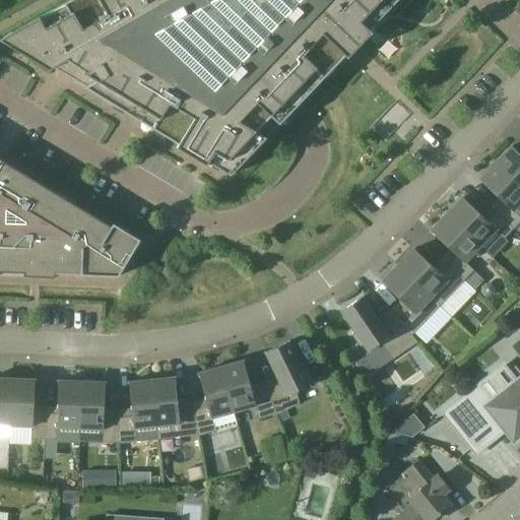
[(398,0),(71,0),(4,38),(54,68),(85,87),(232,176),(398,0)]
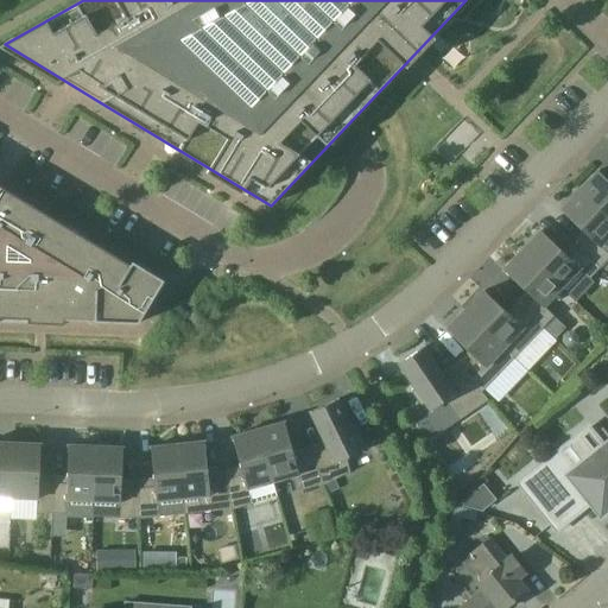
[(580,191),(607,217),(607,179),(599,171),(596,175),(596,173),(580,191)]
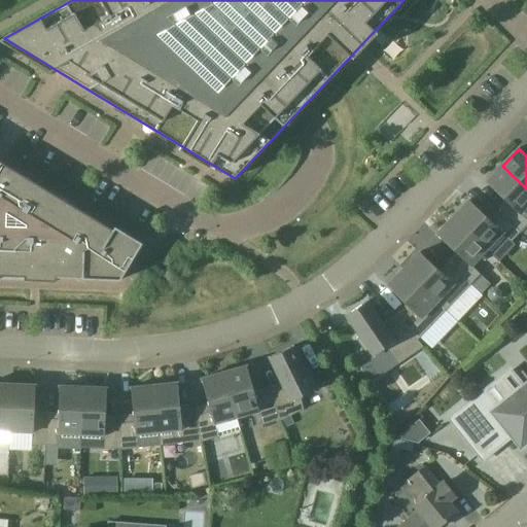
[(0,161),(0,279),(58,282),(58,278),(120,281),(141,247),(0,161)]
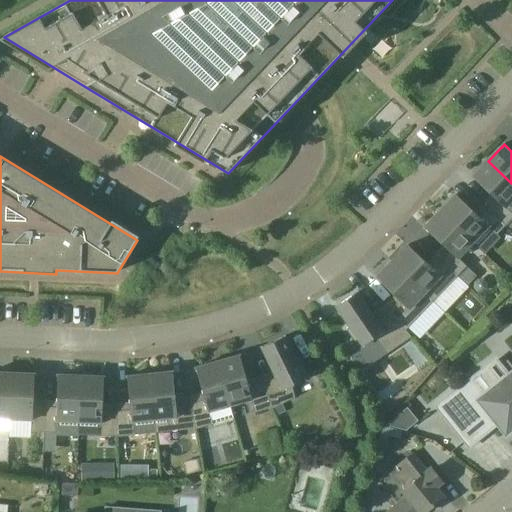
[(488,208),(506,226),(511,219),(511,213),(506,208),(511,202),(511,183),(488,161),(474,175),(475,175),(473,177),(496,200),(488,208)]
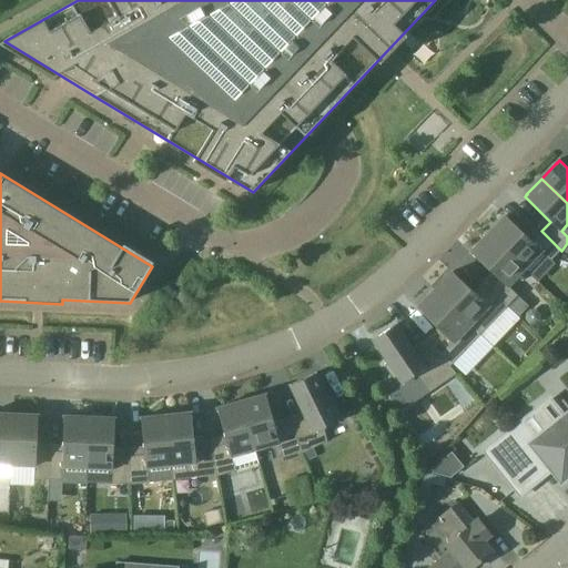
[(488,234),(525,270),(541,252),(551,261),(561,251),(541,231),(531,241),(506,216),(504,219),(488,234)]
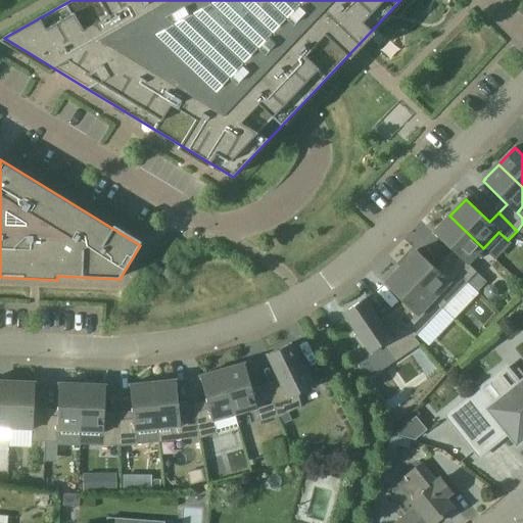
[(458,255),(449,264),(449,265),(468,282),(477,273),(468,264),(483,248),(449,216),(435,230),(436,231),(434,233),(458,255)]
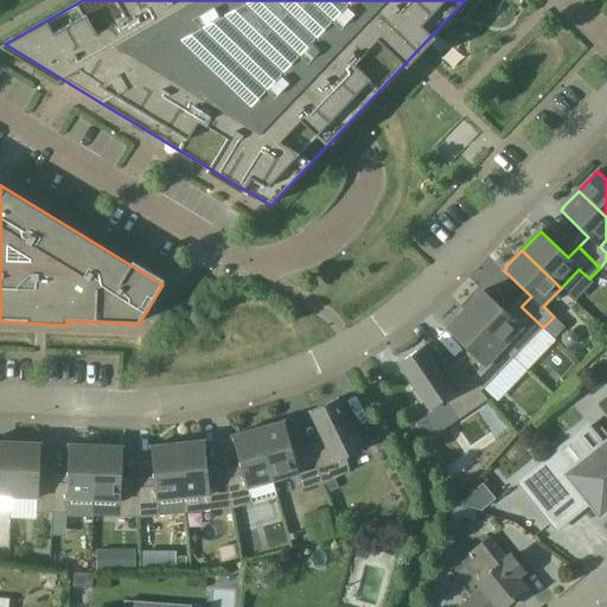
[(543,327),(522,307),(511,318),(484,291),(465,311),(515,358),(543,327)]
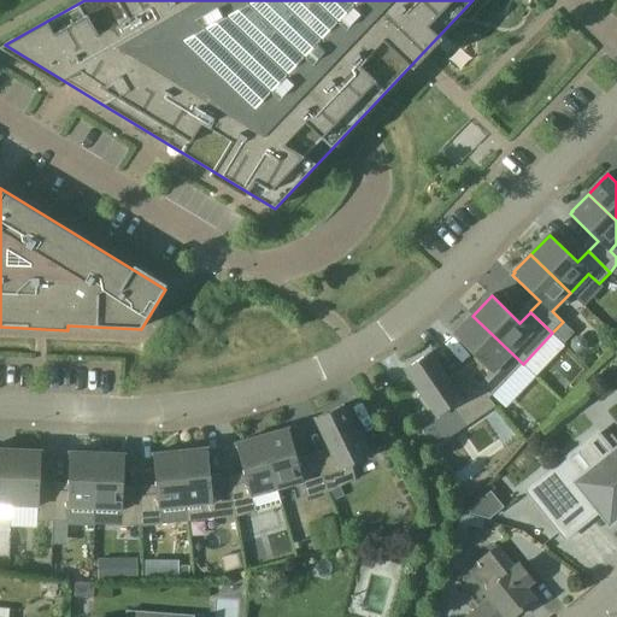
[(482,363),(470,375),(469,376),(489,399),(523,364),(472,316),(453,335),(482,363)]
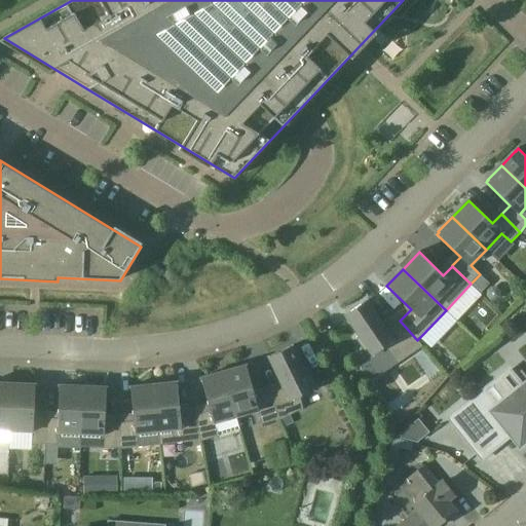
[(490,284),(480,274),(471,284),(481,294),(490,284)]
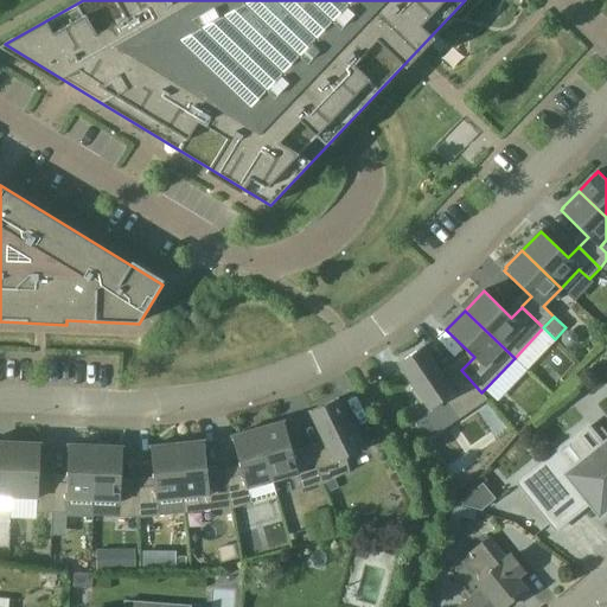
[(481,393),(461,370),(446,379),(425,347),(421,349),(402,362),(400,364),(416,389),(411,393),(425,411),(429,408),(432,410),(446,400),(459,420),(487,401),(481,393)]
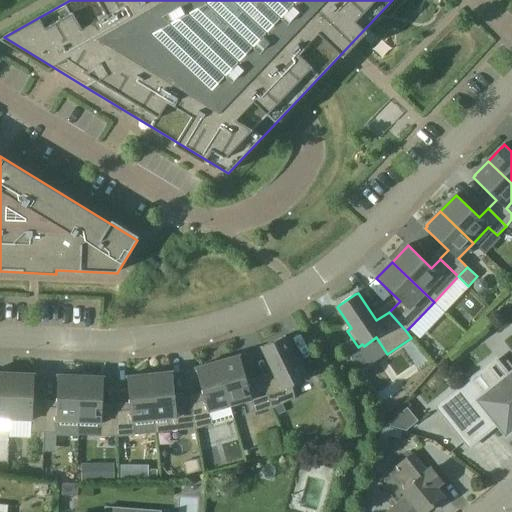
[(306,379),(305,377),(309,375),(300,357),(296,360),(285,337),(283,338),(282,337),(265,346),(262,348),(277,378),(264,384),(273,409),(295,398),(292,386),(306,379)]
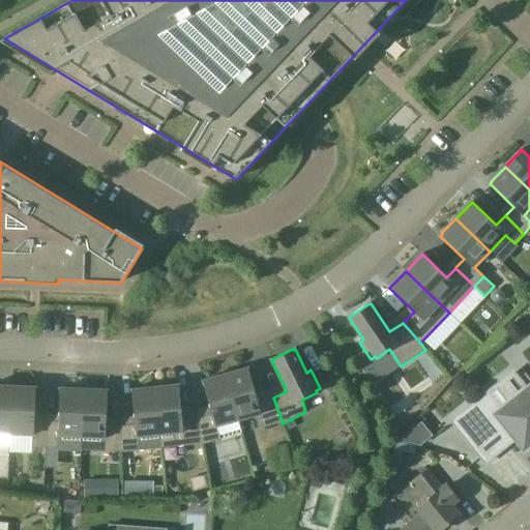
[(283,423),(273,398),(258,402),(248,369),(226,375),(239,420),(260,414),(264,428),(282,422),(282,423),(283,423)]
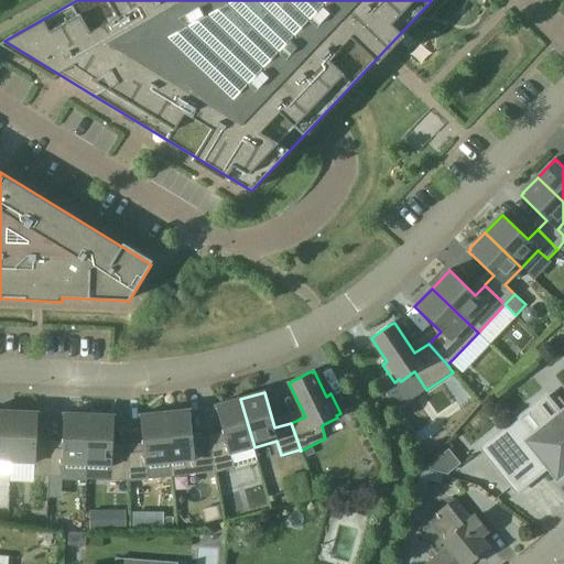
[(226,442),(212,445),(210,446),(216,473),(218,473),(235,468),(231,454),(255,447),(240,399),(216,405),(226,442)]
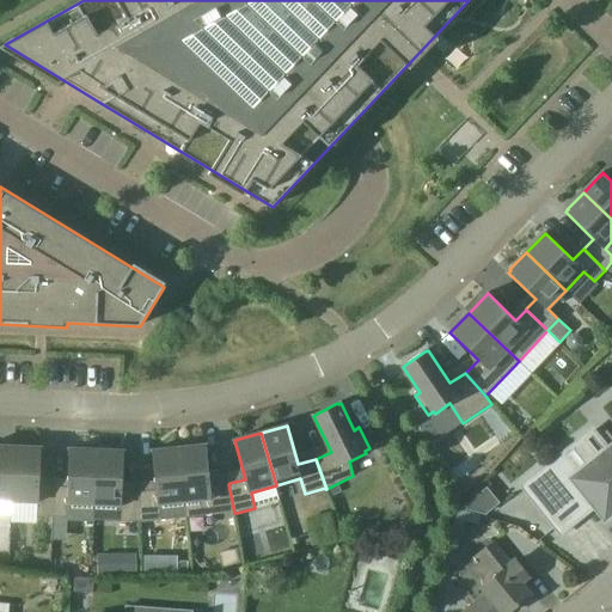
[(234,513),(228,484),(228,483),(212,485),(207,445),(203,445),(179,447),(185,502),(200,501),(204,516),(234,513)]
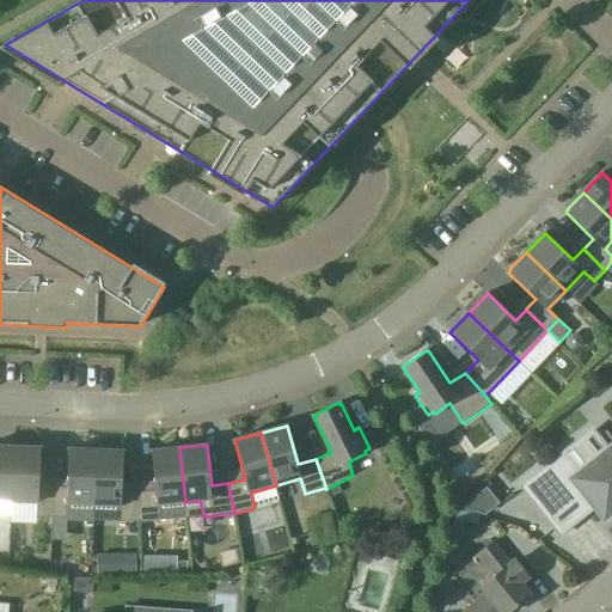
[(0,500),(12,501),(14,447),(0,446),(0,500)]
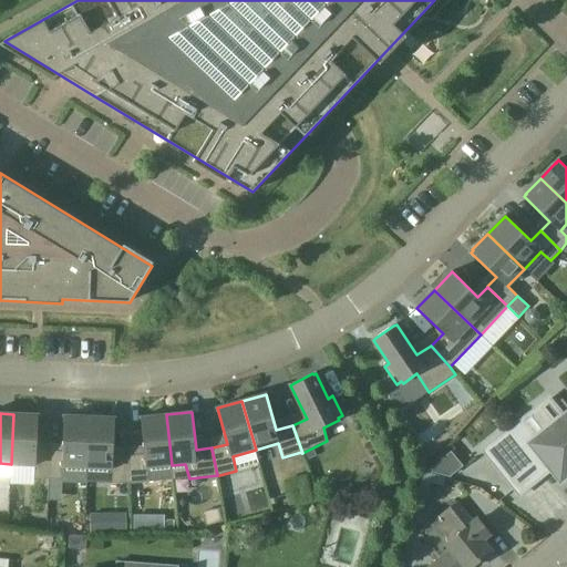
[(50,451),(38,451),(39,415),(13,414),(11,464),(35,465),(34,478),(49,480),(50,451)]
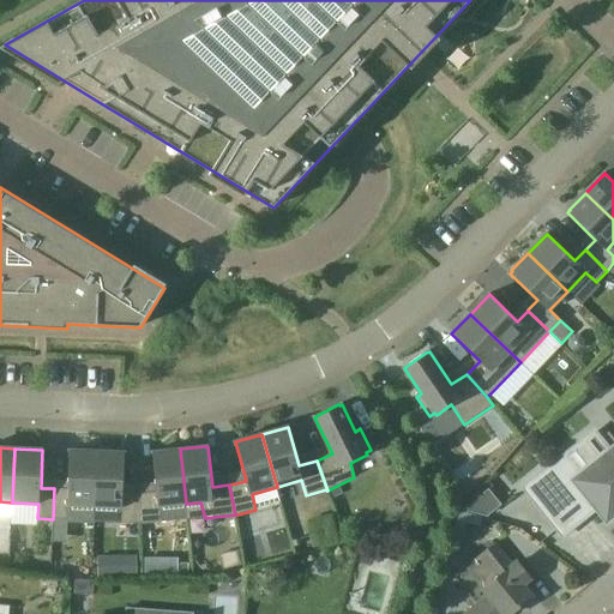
[(157,492),(142,494),(140,494),(142,524),(144,524),(162,522),(161,506),(186,504),(180,449),(157,451),(157,452),(154,452),(157,492)]
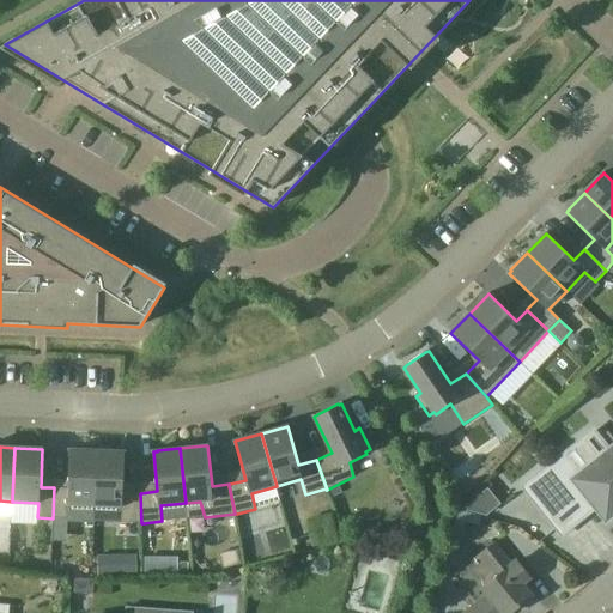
[(54,487),(53,519),(68,519),(70,504),(95,505),(97,450),(74,449),(74,450),(71,449),(68,489),(54,487)]
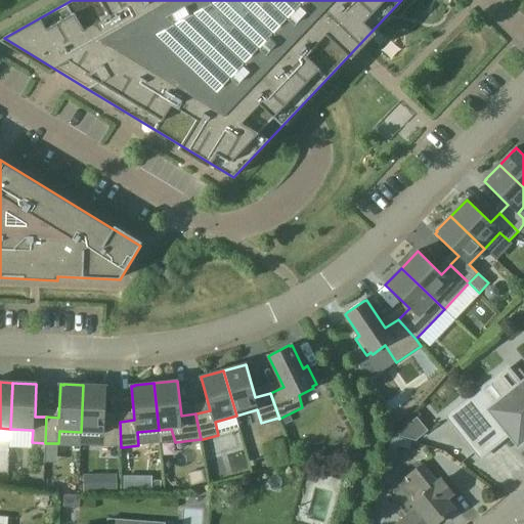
[(482,389),(447,418),(480,459),(511,434),(519,444),(523,439),(523,384),(496,406),(482,389)]
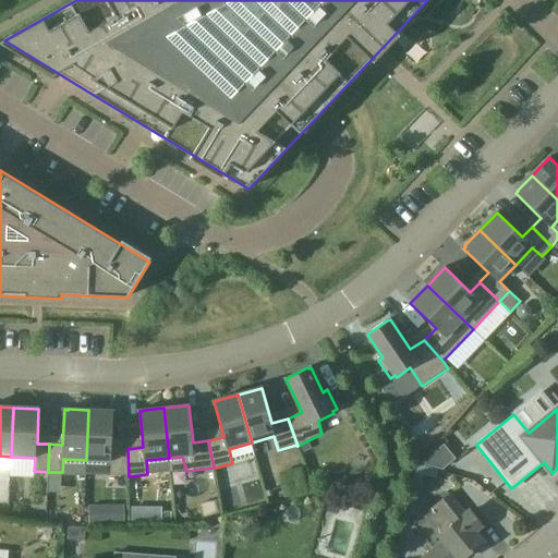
[(129,476),(128,449),(112,448),(113,411),(110,411),(88,410),(86,460),(110,461),(109,475),(129,476)]
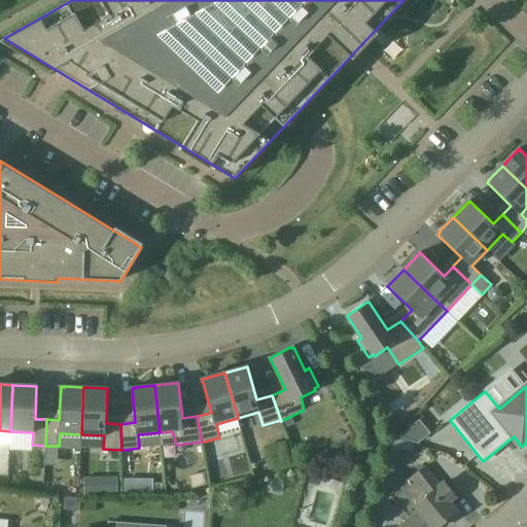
[(430,433),(419,420),(398,437),(419,443),(430,433)]
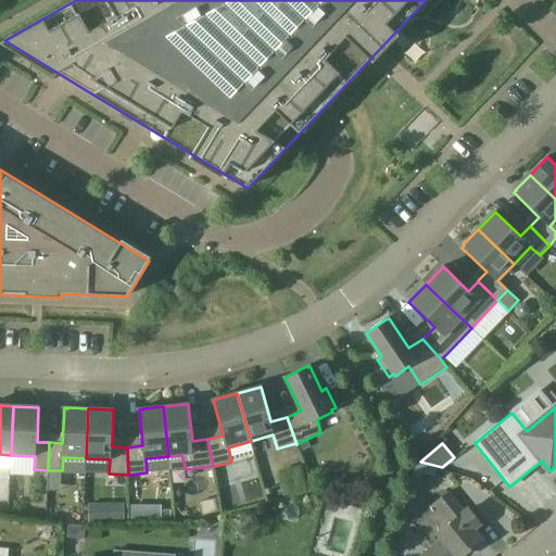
[(356,495),(345,492),(342,504),(353,507),(356,495)]
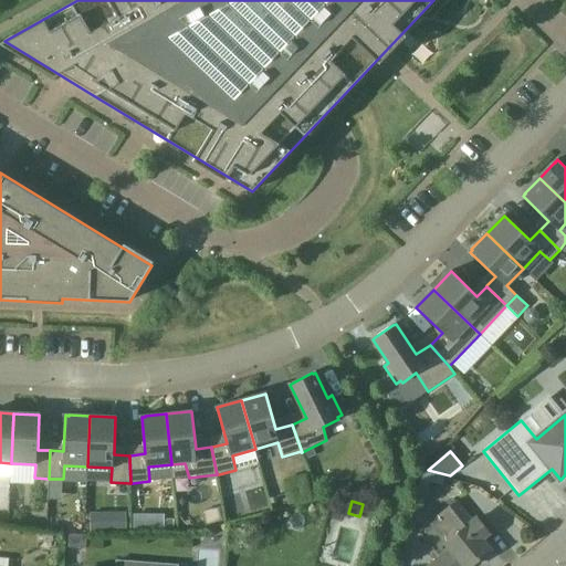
[(430,523),(451,549),(430,565),(471,565),(491,552),(482,540),(490,534),(478,519),(473,522),(457,501),(430,523)]
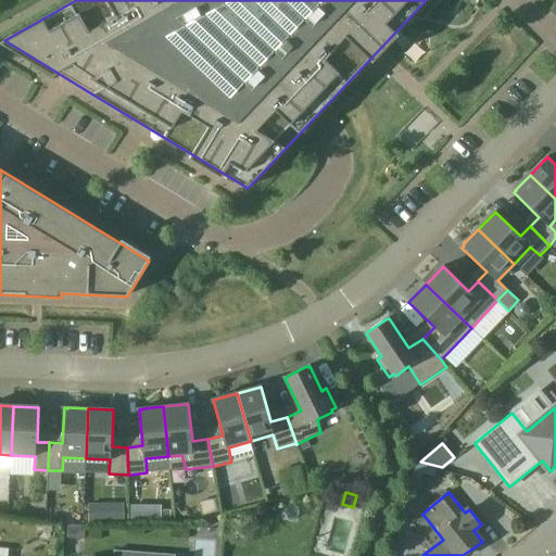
[(202,516),(218,513),(215,498),(199,502),(202,516)]
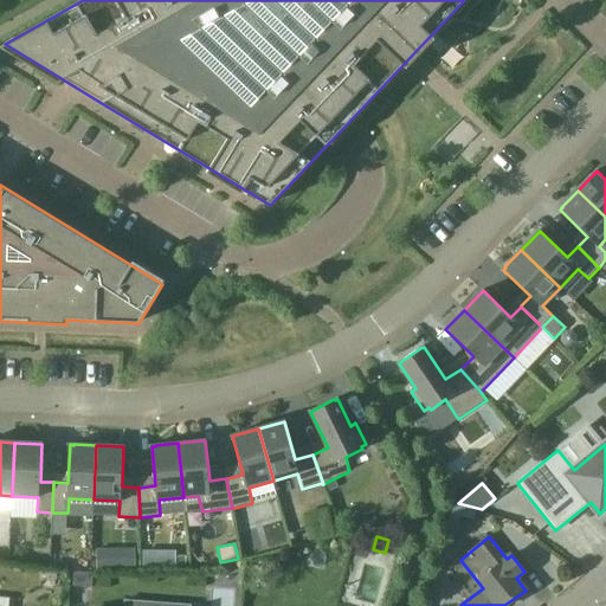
[(116,548),(116,566),(135,566),(135,548),(116,548)]
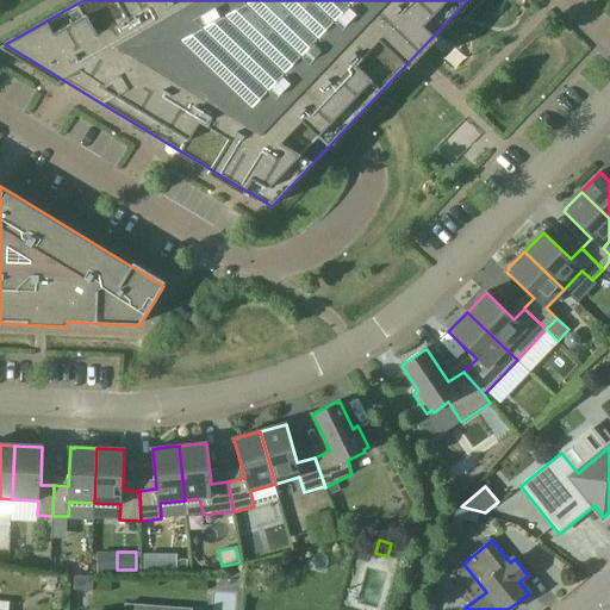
[(74,590),(93,591),(94,577),(75,576),(74,590)]
